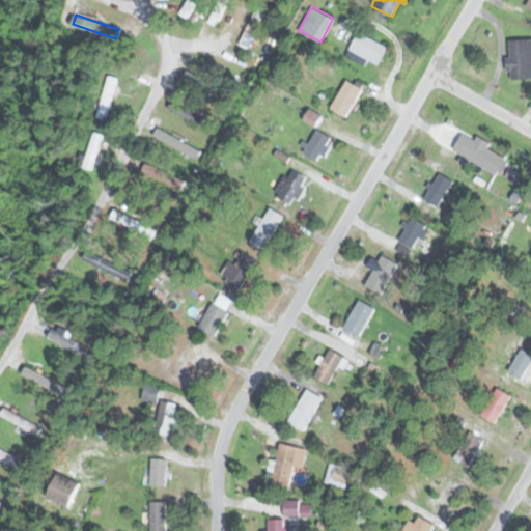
[(365,65),(368,59),(379,64),(388,47),(359,31),(346,55),(365,65)]
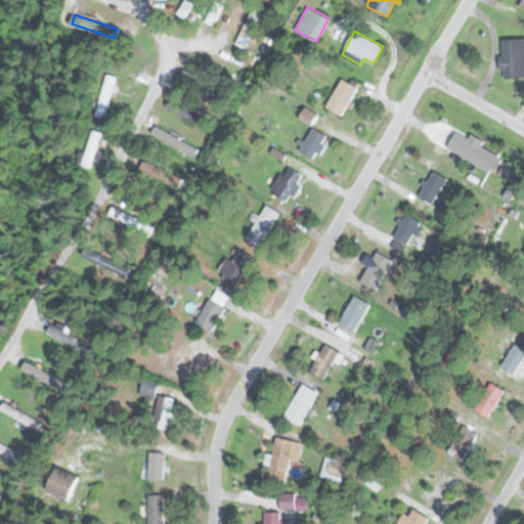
[(523,38),(504,38),(504,78),(523,78),(523,38)]
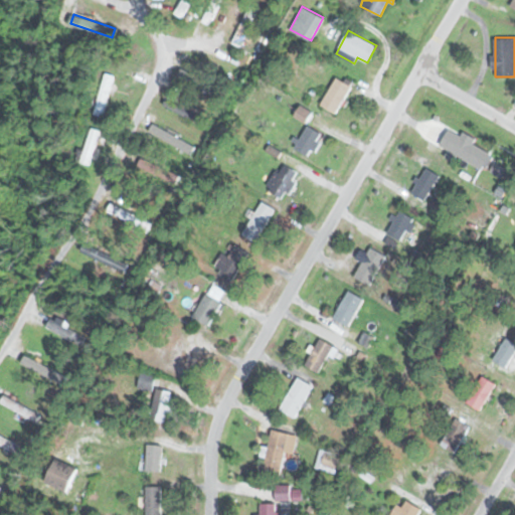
[(95,115),(104,117),(114,74),(105,72),(95,115)]
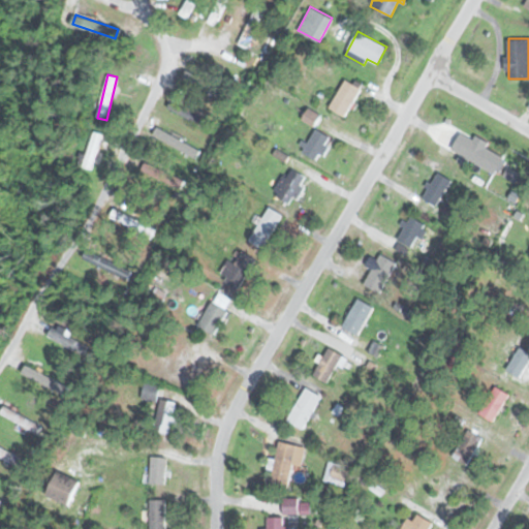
[(345,117),(362,88),(346,79),(329,107),(345,117)]
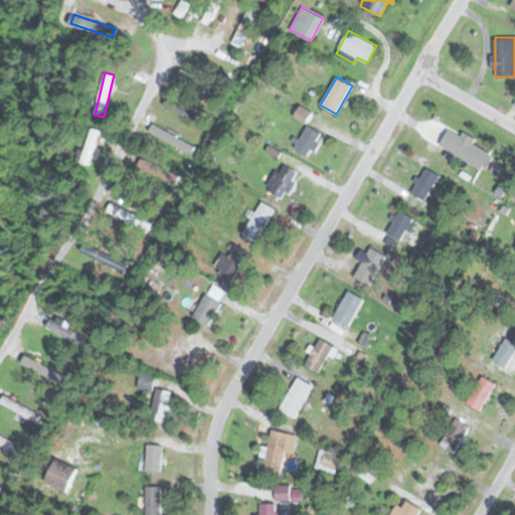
[(324,135),(308,124),(294,146),(310,156),(324,135)]
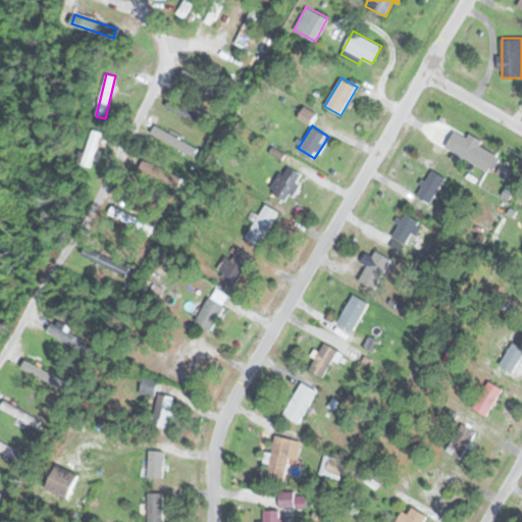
[(186,136),(158,127),(155,137),(183,146),(186,136)]
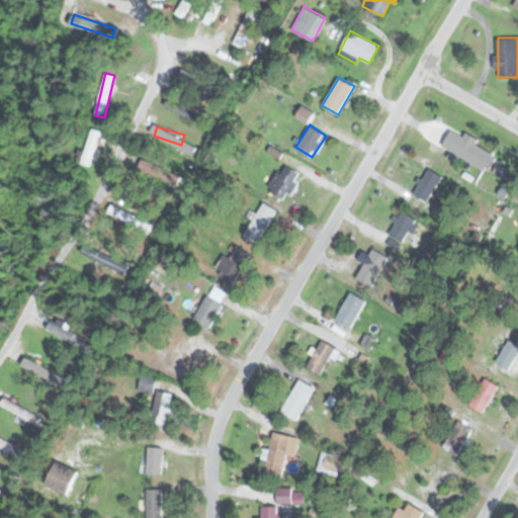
[(101,132),(93,130),(83,163),(91,166),(101,132)]
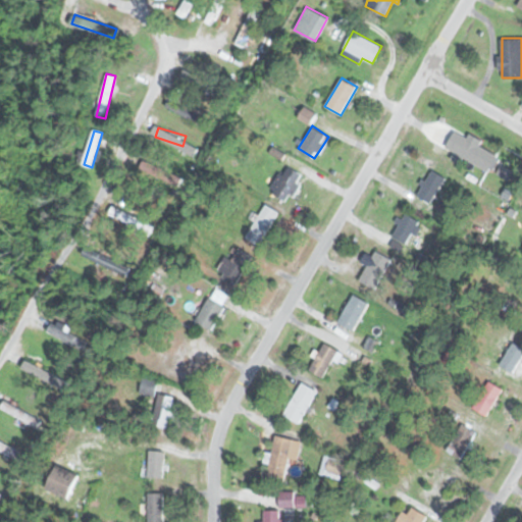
[(488,171),(498,156),(456,131),(447,146),(488,171)]
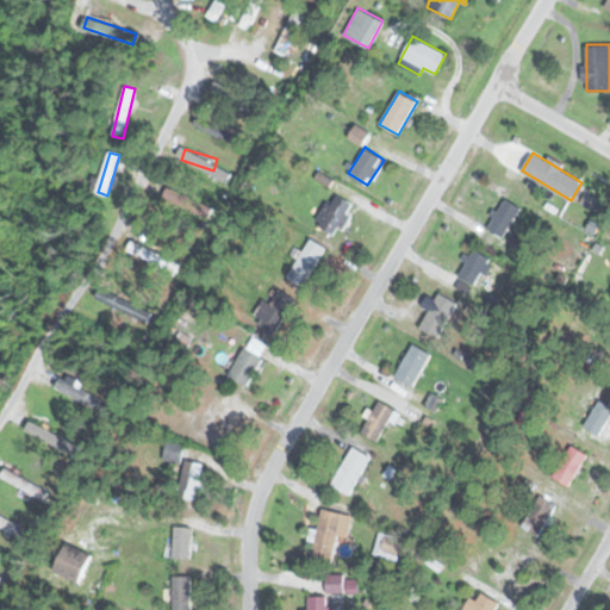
[(165,195),(206,217),(210,209),(169,187),(165,195)]
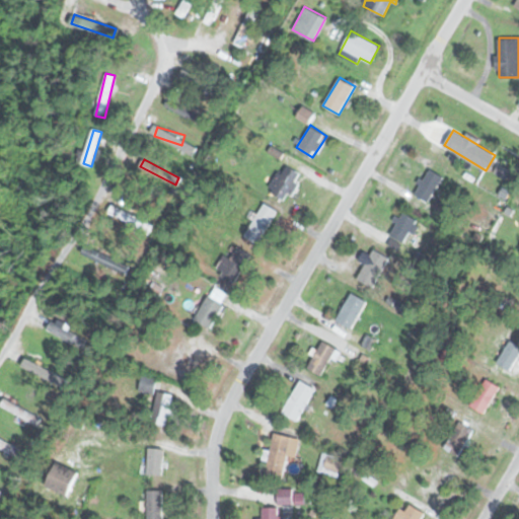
[(296,181),(301,173),(285,163),(269,190),(288,202),(299,183),(296,181)]
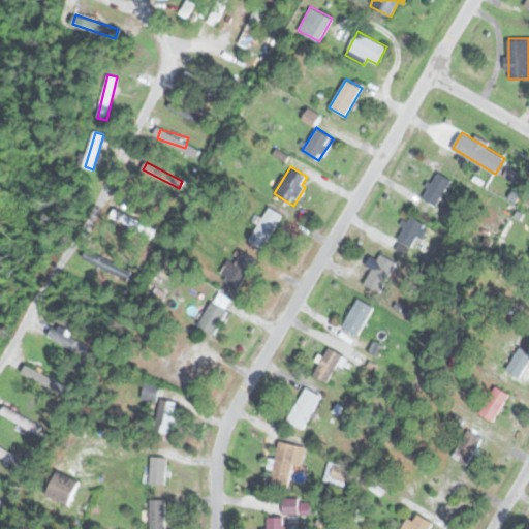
[(439,206),(449,178),(435,172),(424,199),(439,206)]
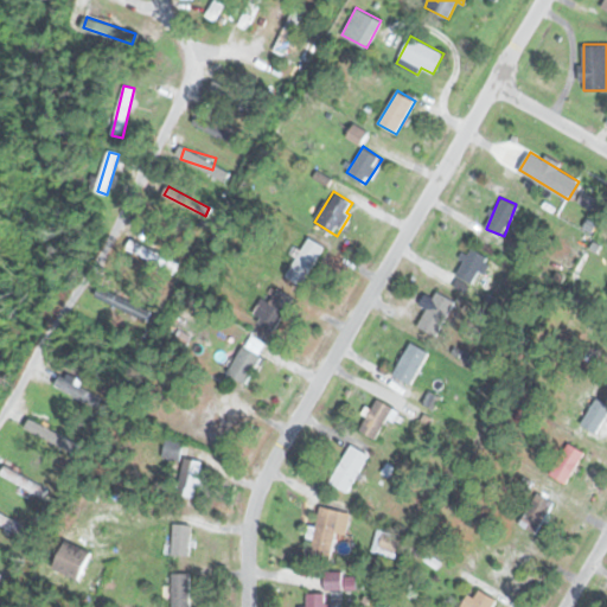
[(301,285),(325,248),(310,238),(286,275),(301,285)]
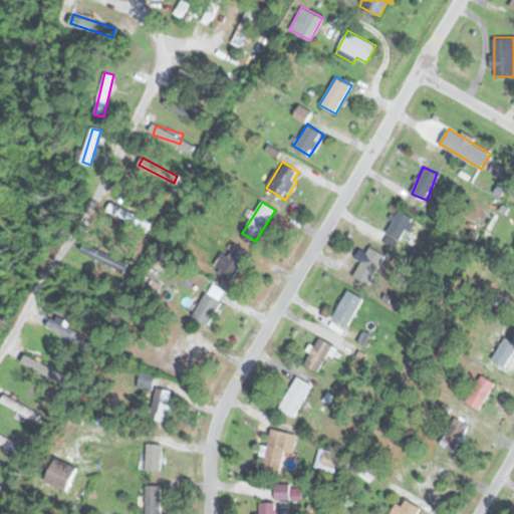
[(149,222),(111,204),(108,211),(145,229),(149,222)]
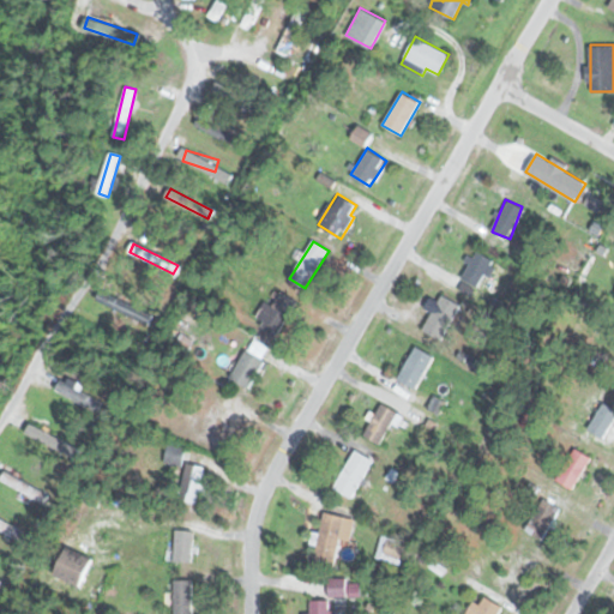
[(480,288),(494,260),(476,251),(462,277),(480,288)]
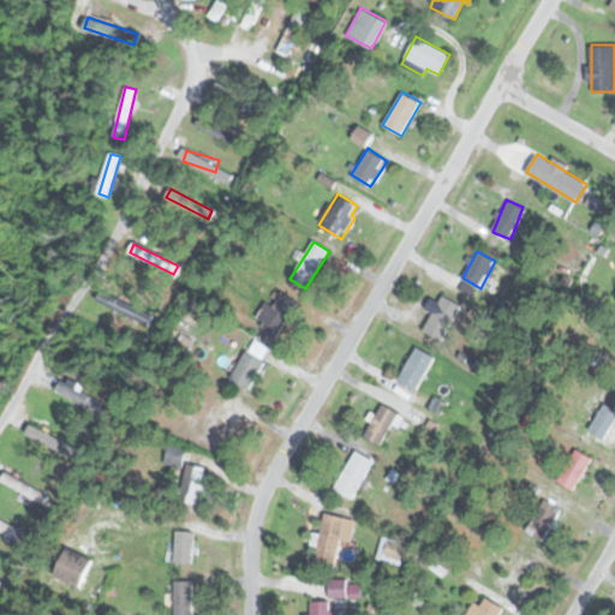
[(143,311),(102,294),(99,303),(141,318),(143,311)]
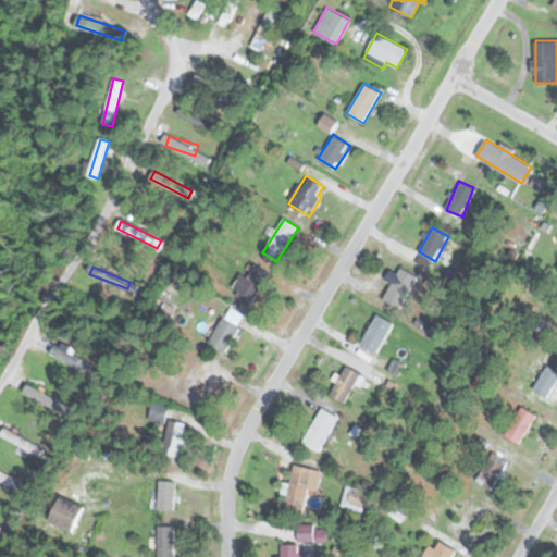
[(257,267),(238,295),(250,305),(270,275),(257,267)]
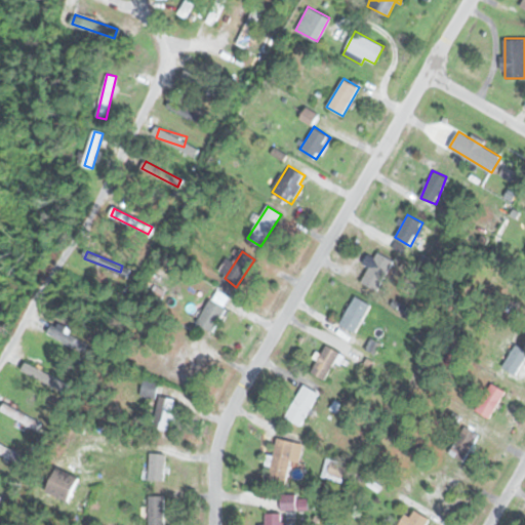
[(394,261),(378,252),(361,281),(377,290),(394,261)]
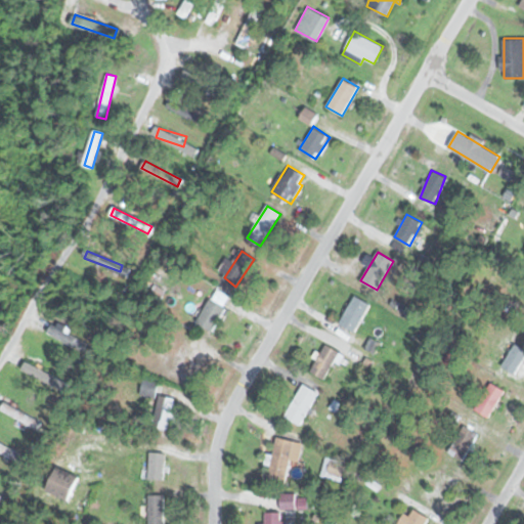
[(370,304),(355,295),(339,322),(355,332),(370,304)]
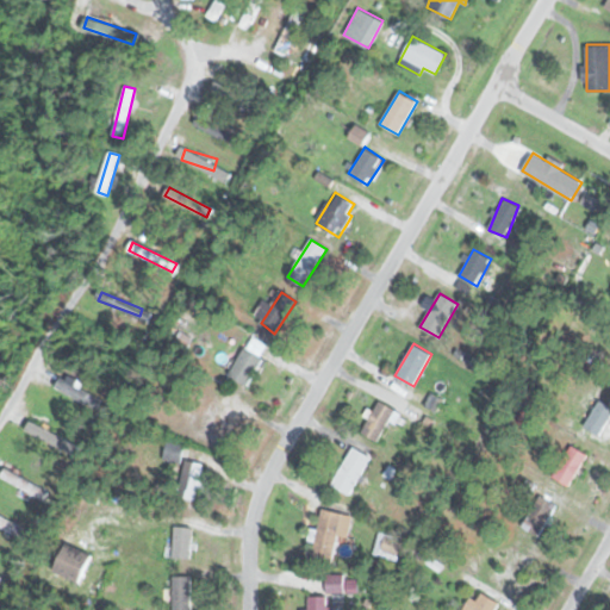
[(247,386),(263,360),(246,348),(229,374),(247,386)]
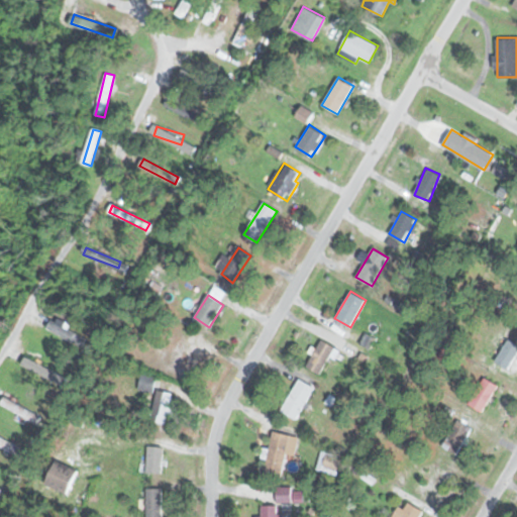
[(47,328),(76,344),(82,334),(54,318),(47,328)]
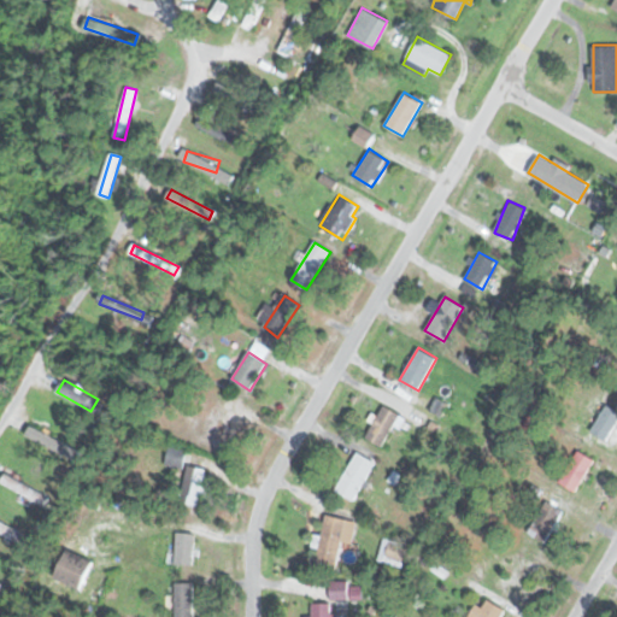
[(591,430),(606,440),(616,424),(616,410),(606,404),(591,430)]
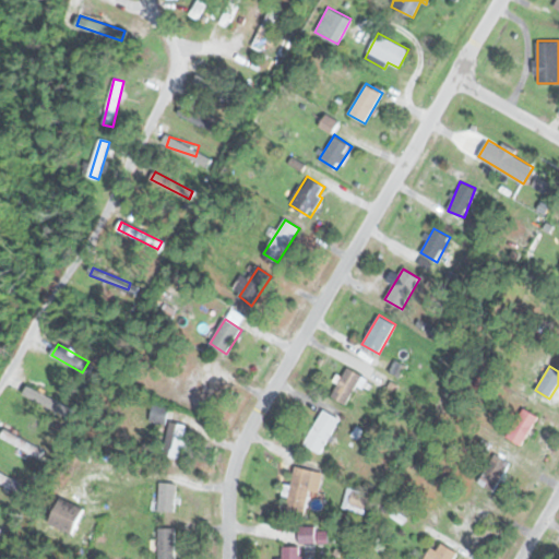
[(364,378),(349,368),(331,394),(345,405),(364,378)]
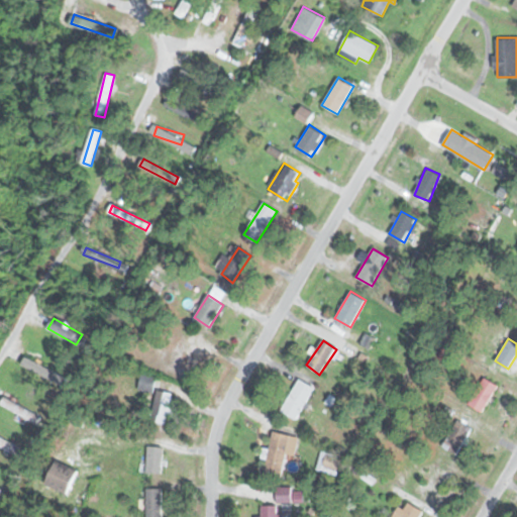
[(184,373),(197,351),(182,341),(169,364),(184,373)]
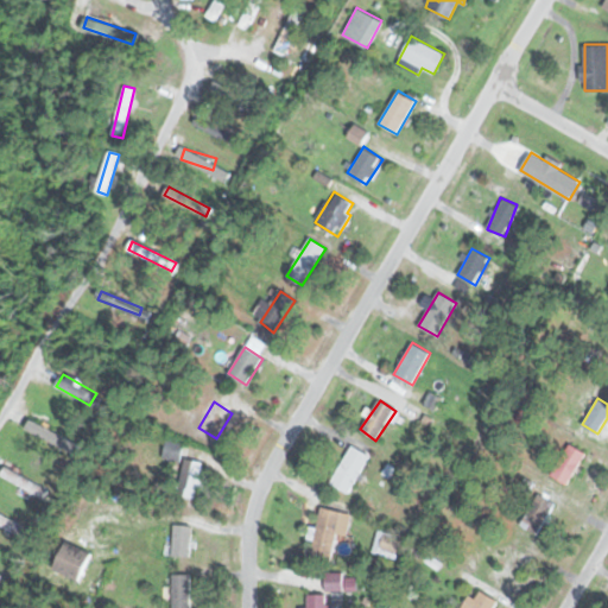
[(26,428),(51,442),(56,434),(31,419),(26,428)]
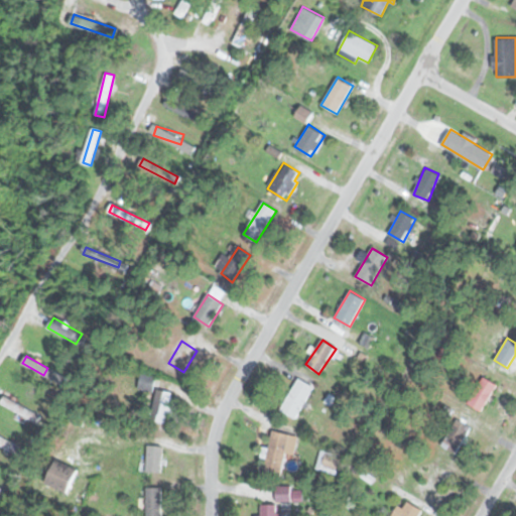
[(155,376),(142,374),(139,388),(153,391),(155,376)]
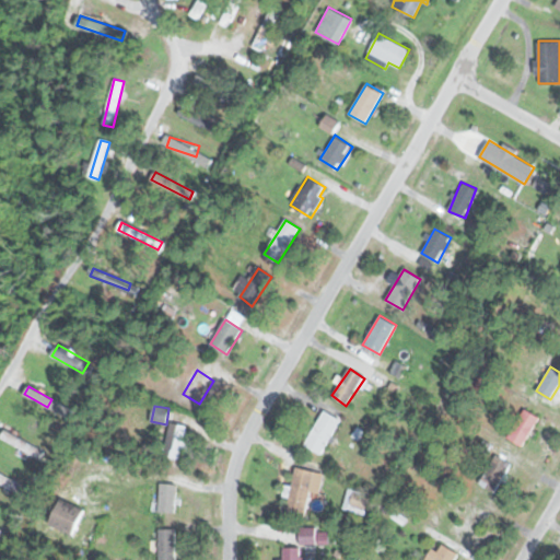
[(508,439),(525,446),(539,416),(521,408),(508,439)]
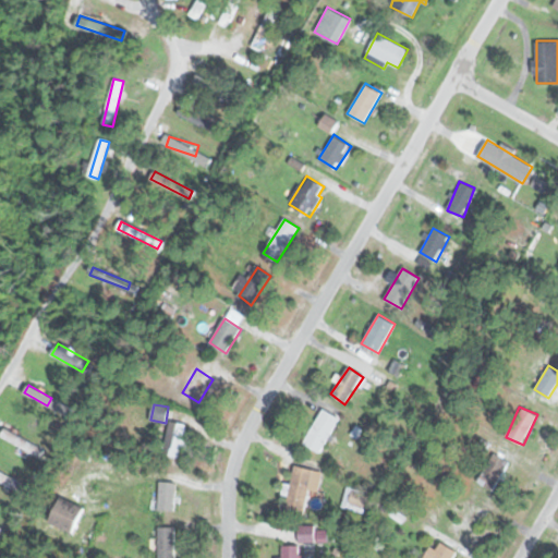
[(303,443),(319,452),(340,419),(324,409),(303,443)]
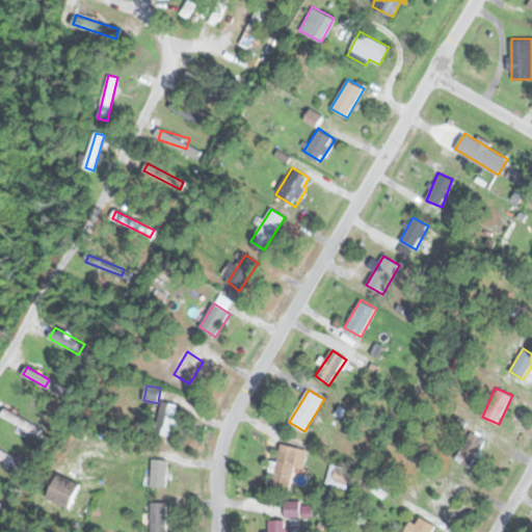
[(177,404),(161,401),(156,433),(171,436),(177,404)]
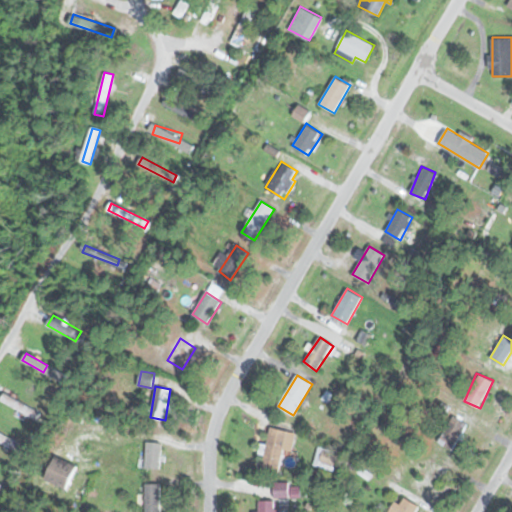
[(41,413),(5,393),(1,400),(37,420),(41,413)]
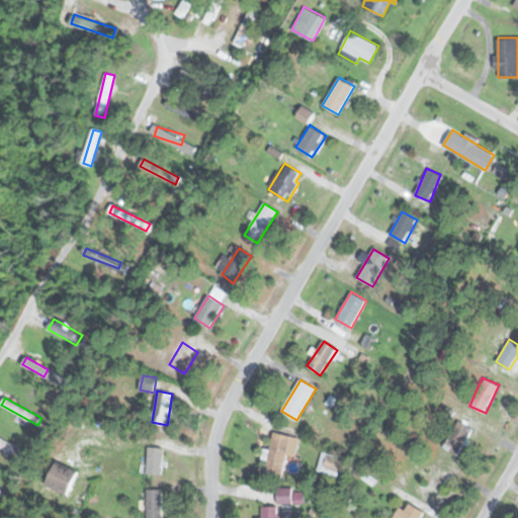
[(444,448),(459,456),(473,428),(458,420),(444,448)]
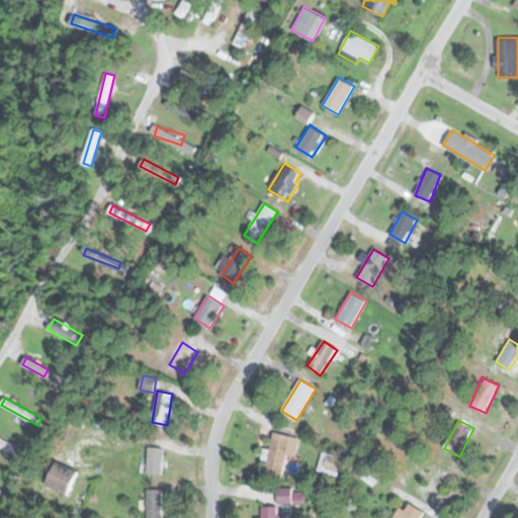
[(295,456),(299,438),(273,432),(265,470),(282,475),(287,454),(295,456)]
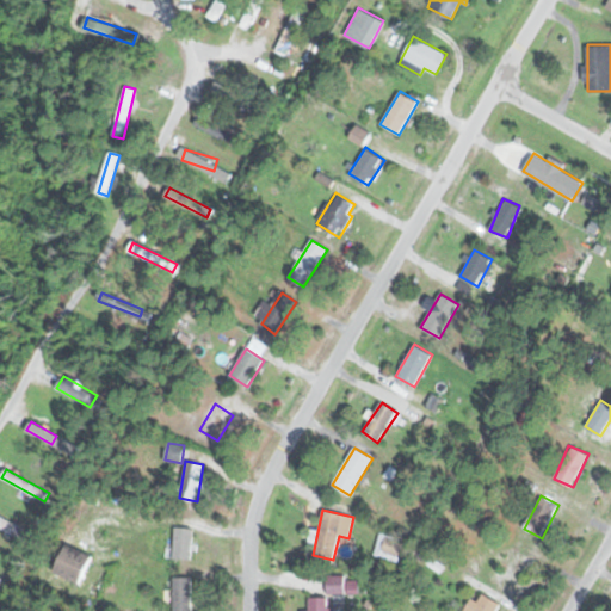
[(0,526),(26,542),(31,532),(0,514),(0,526)]
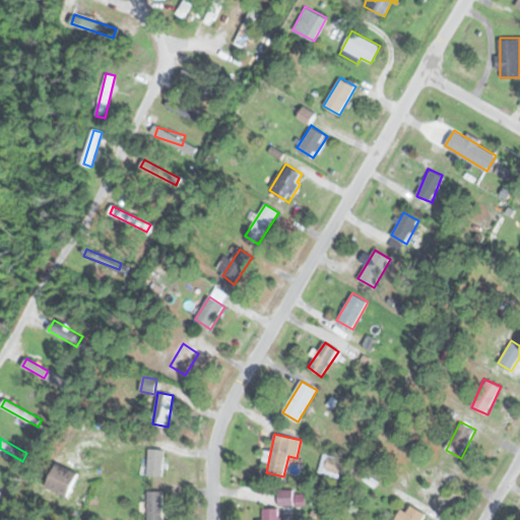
[(148,476),(163,476),(163,449),(148,449),(148,476)]
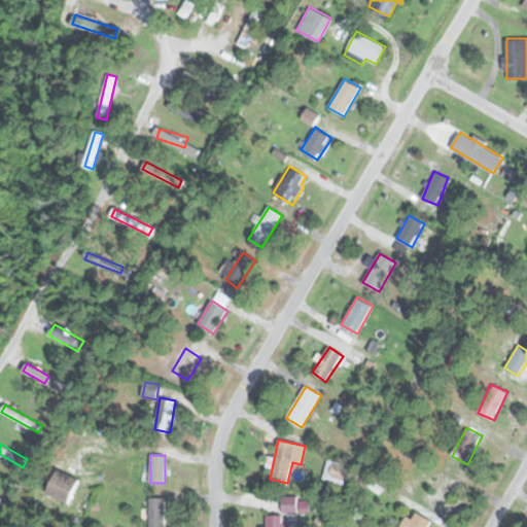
[(69,504),(81,480),(59,468),(46,493),(69,504)]
